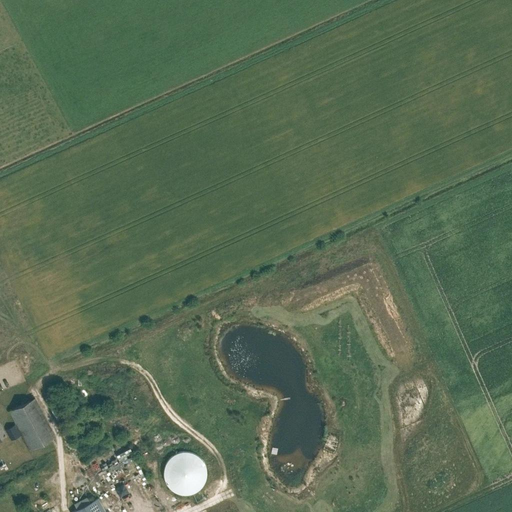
[(9,410),(30,449),(56,435),(35,396),(9,410)]
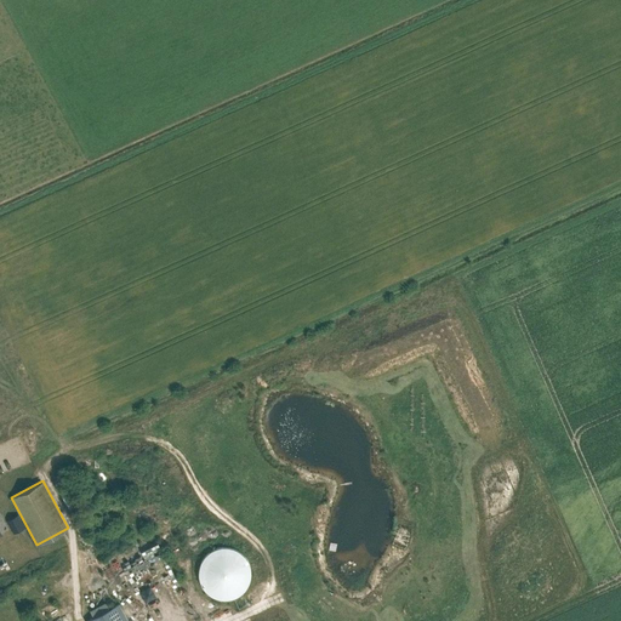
[(7,520),(13,533),(26,527),(18,514),(7,520)]
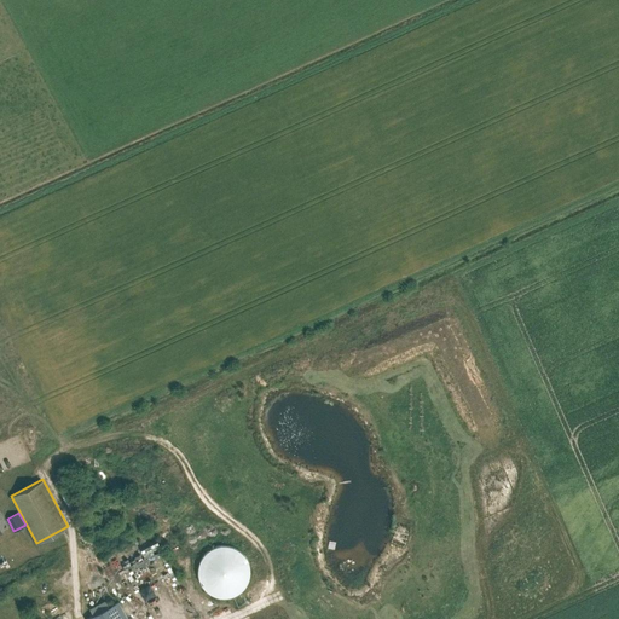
[(109,549),(115,555),(123,548),(119,542),(109,549)]
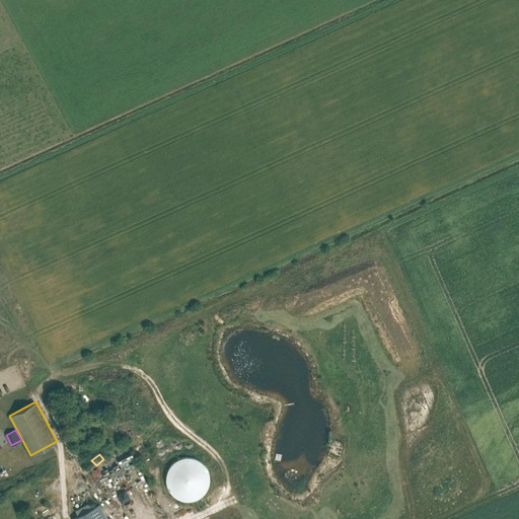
[(167,485),(167,487),(168,489),(169,490),(170,492),(171,493),(173,495),(174,496),(176,497),(177,498),(179,499),(181,499),(183,500),(184,500),(187,500),(189,500),(191,500),(193,500),(195,500),(196,499),(198,498),(200,497),(201,496),(203,495),(204,494),(205,492),(206,491),(207,489),(208,487),(209,486),(209,484),(210,482),(210,479),(210,477),(210,476),(209,474),(209,472),(208,470),(208,468),(207,467),(206,465),(204,464),(203,462),(202,461),(200,460),(199,459),(197,458),(195,458),(193,457),(191,457),(190,457),(188,457),(186,457),(183,457),(181,458),(179,458),(178,459),(176,460),(174,461),(173,462),(172,463),(170,465),(169,466),(168,468),(168,470),(167,471),(166,473),(166,475),(166,477),(166,479),(166,482),(166,484),(167,485)]
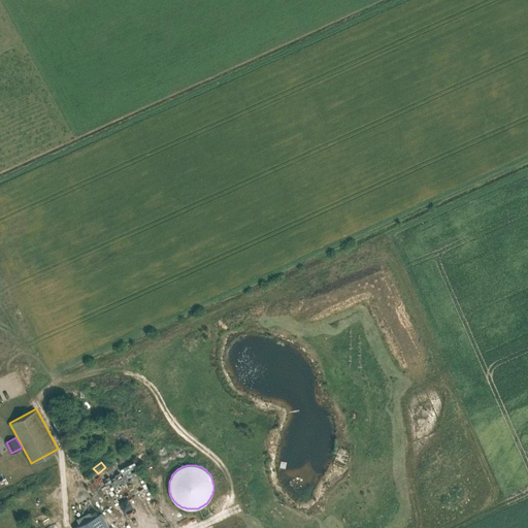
[(108,527),(101,513),(73,527),(108,527)]
